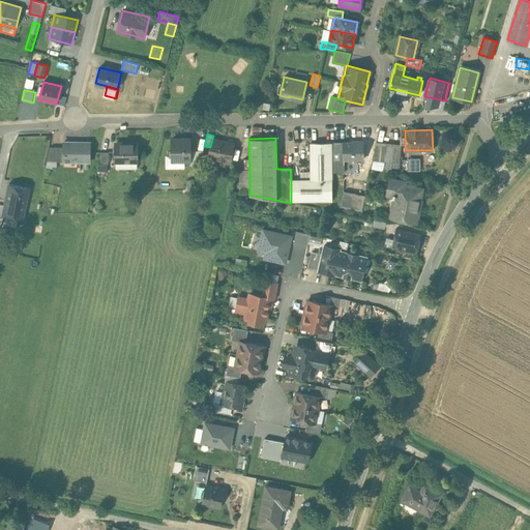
[(189,139),(172,139),(172,149),(168,151),(168,156),(172,158),(180,158),(183,160),(190,160),(189,139)]
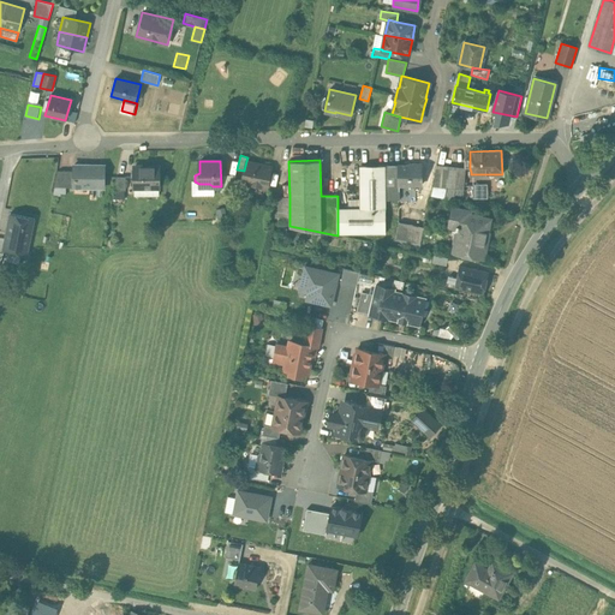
[(270,167),(246,161),(244,171),(242,183),(267,189),(270,167)]
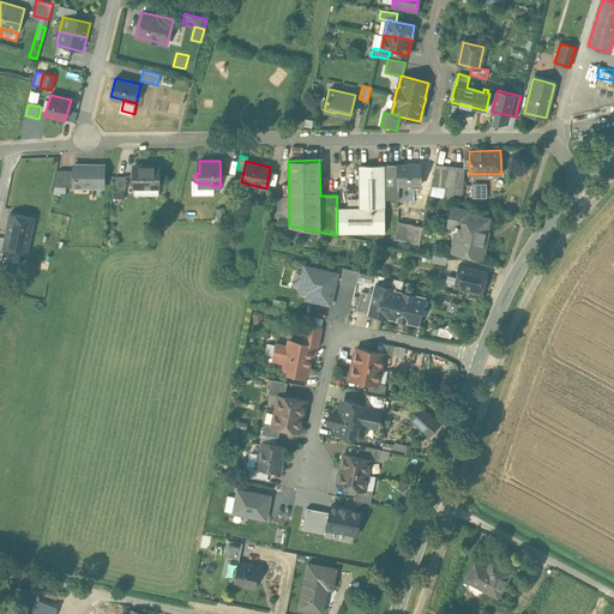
[(420,163),(409,164),(409,166),(398,166),(398,186),(420,185),(420,163)]
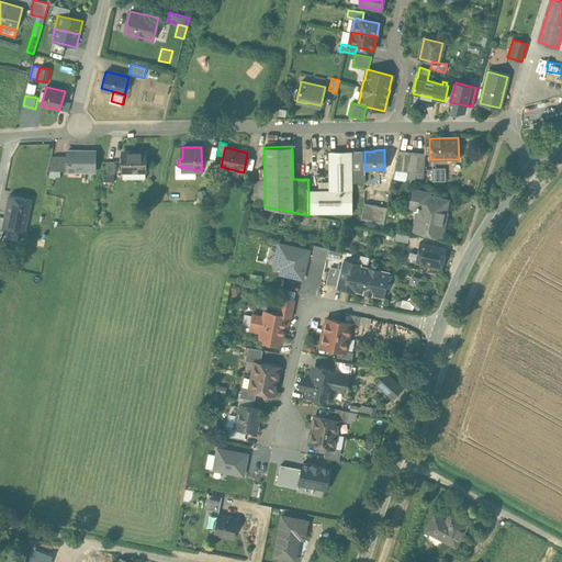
[(96,150),(68,150),(68,156),(67,171),(94,171),(96,150)]
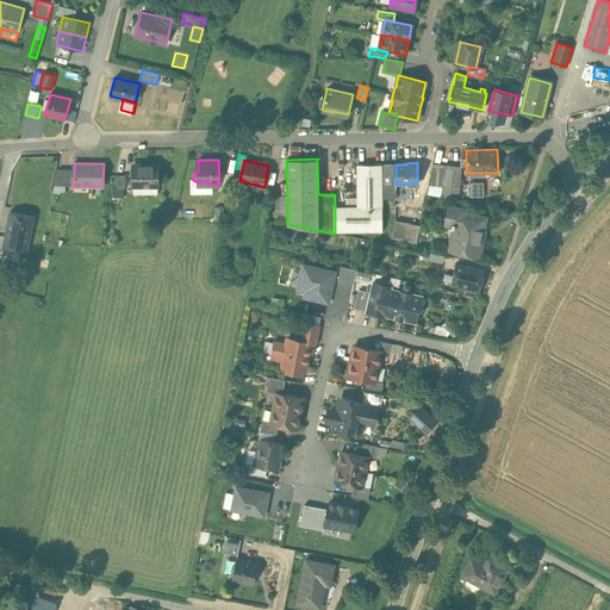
[(453,166),(433,163),(427,194),(450,199),(450,193),(460,194),(460,184),(452,182),(453,166)]
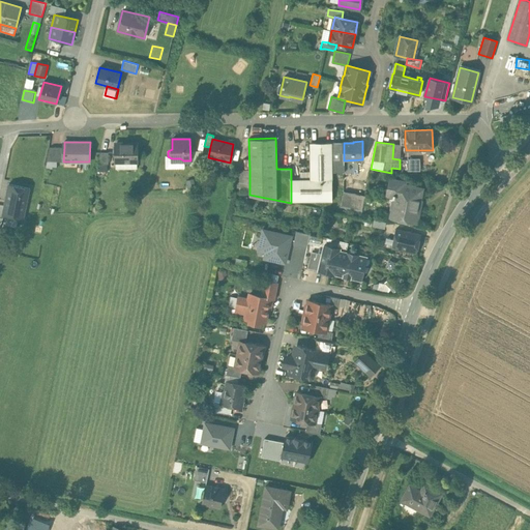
[(137,143),(115,143),(115,162),(137,162),(137,143)]
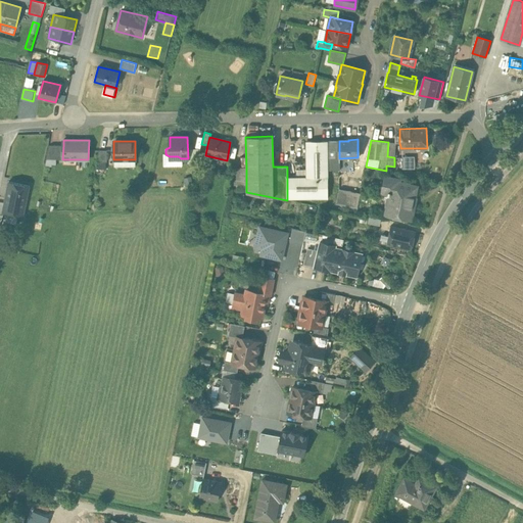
[(296,177),(287,177),(287,198),(328,198),(328,170),(339,170),(339,158),(339,141),(306,141),(306,170),(306,177),(296,177)]
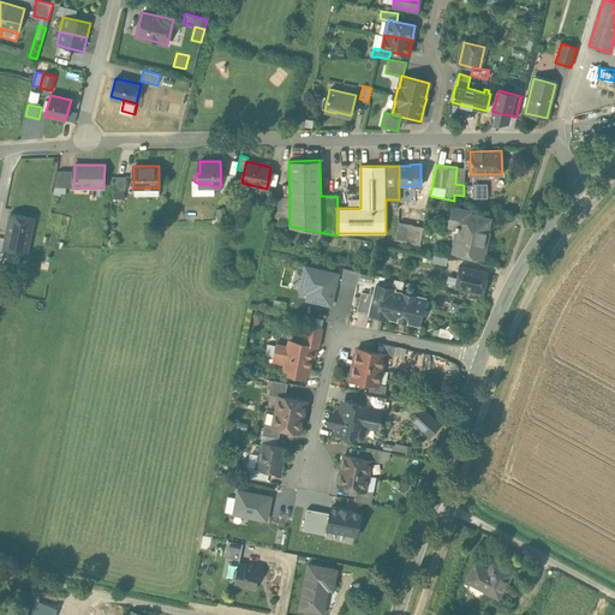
[(470,168),(457,167),(455,184),(464,185),(465,168),(470,168)]
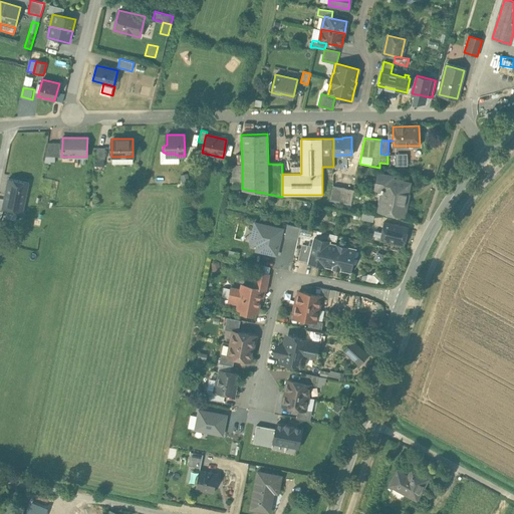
[(61,157),(62,143),(49,143),(46,157),(55,157),(61,157)]
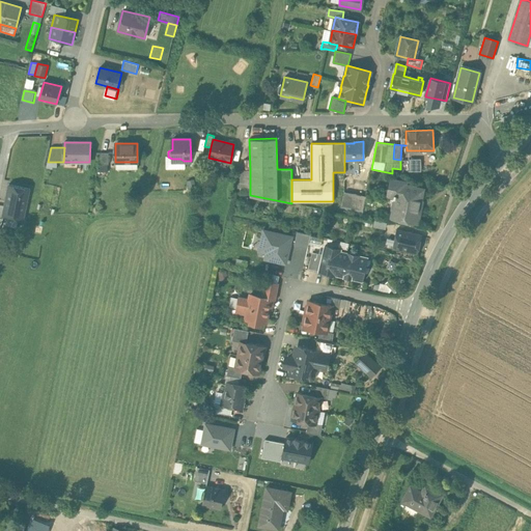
[(109,152),(101,152),(98,164),(108,164),(109,164),(109,152)]
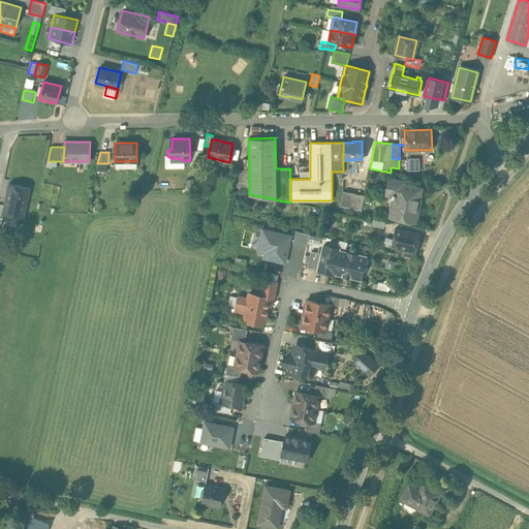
[(422,161),(413,161),(412,168),(421,169),(422,161)]
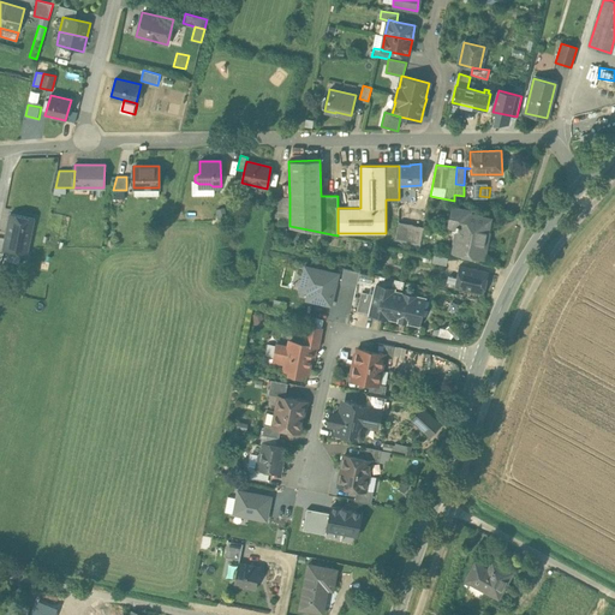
[(290,226),(290,197),(278,197),(278,224),(290,226)]
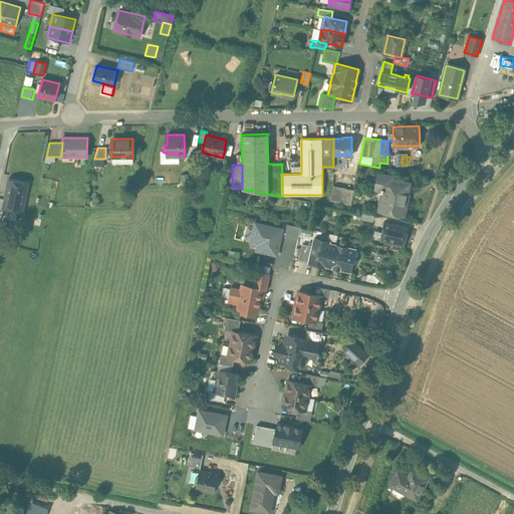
[(393,177),(379,174),(376,189),(380,190),(380,192),(382,192),(379,209),(389,211),(389,212),(405,216),(407,203),(406,202),(409,183),(392,180),(393,177)]
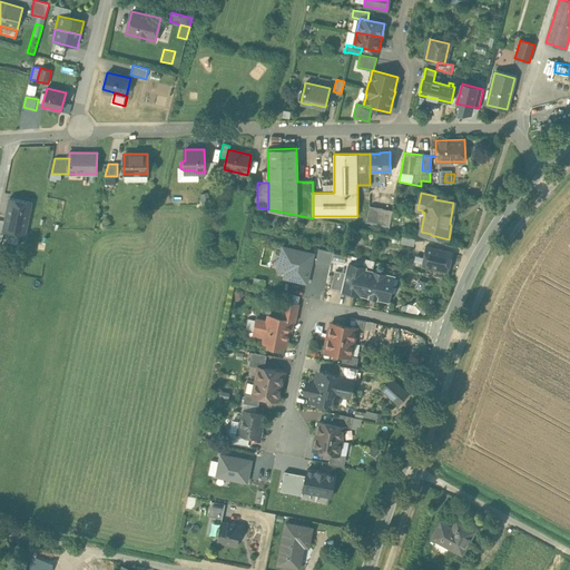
[(32,203),(9,197),(5,222),(2,232),(2,233),(3,233),(3,232),(25,236),(32,203)]
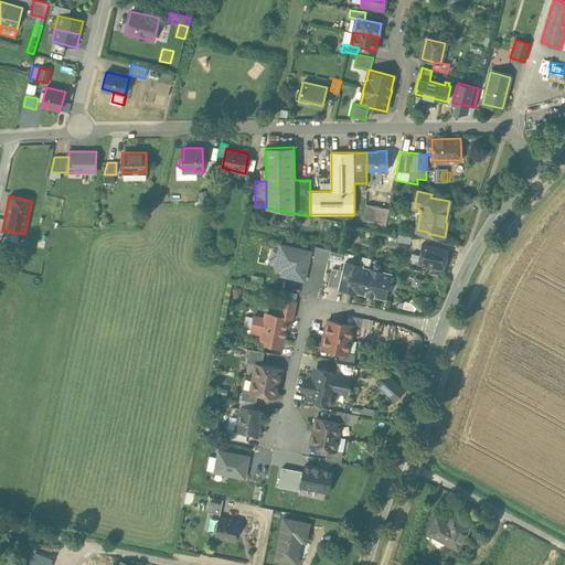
[(366,204),(359,203),(355,219),(363,220),(366,204)]
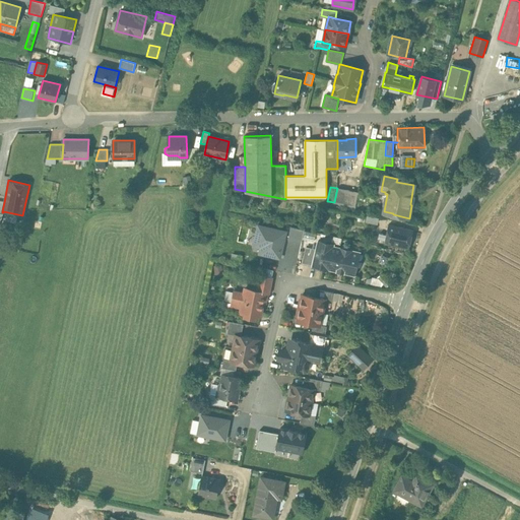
[(358,192),(337,188),(334,202),(354,207),(358,192)]
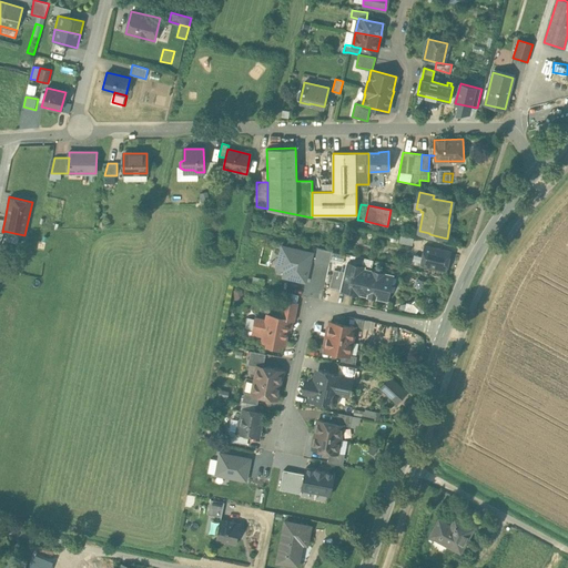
[(413,239),(402,236),(401,244),(412,246),(413,239)]
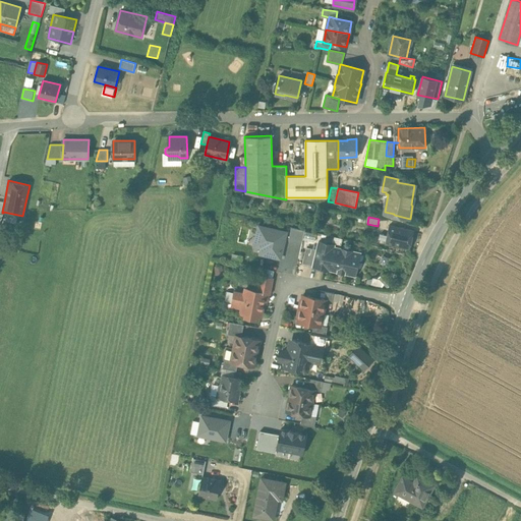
[(413,230),(389,225),(387,236),(386,241),(385,243),(409,249),(413,230)]
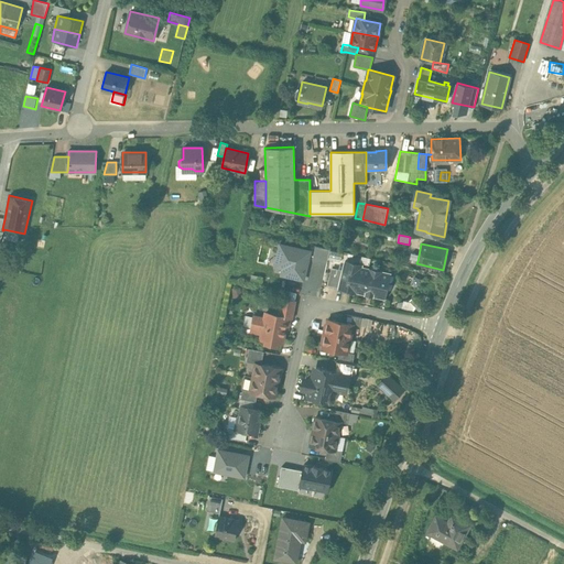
[(310,251),(280,245),(278,258),(285,260),(281,274),(303,279),(307,262),(305,262),(306,259),(307,259),(310,251)]
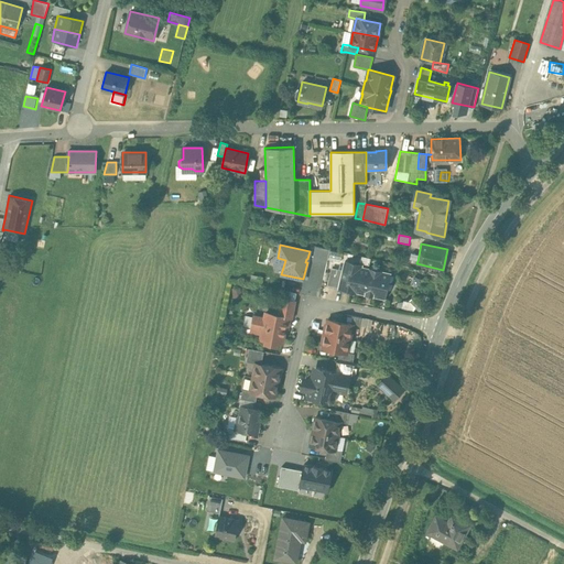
[(389,274),(360,268),(361,266),(345,261),(343,270),(342,277),(340,284),(355,288),(354,291),(356,292),(356,291),(366,293),(366,294),(372,295),(384,297),(389,274)]
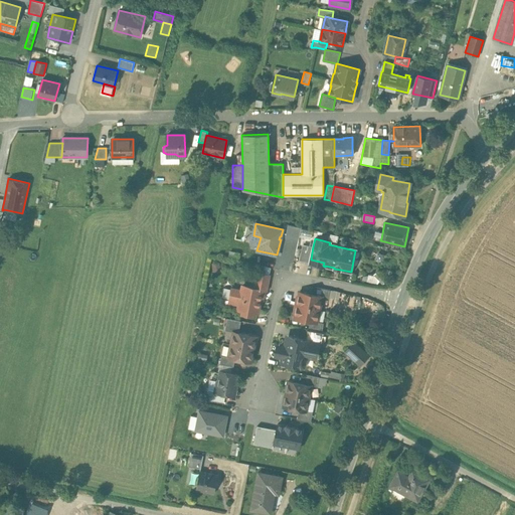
[(312,252),(302,250),(300,260),(310,262),(311,260),(312,252)]
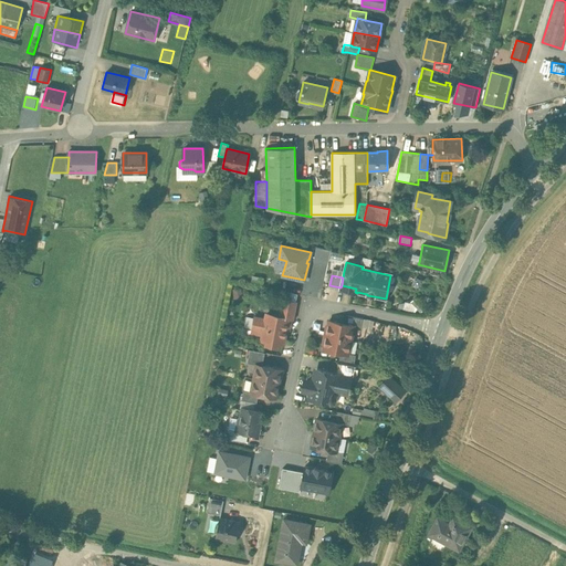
[(296,302),(282,300),(279,315),(279,316),(289,318),(293,318),(296,302)]
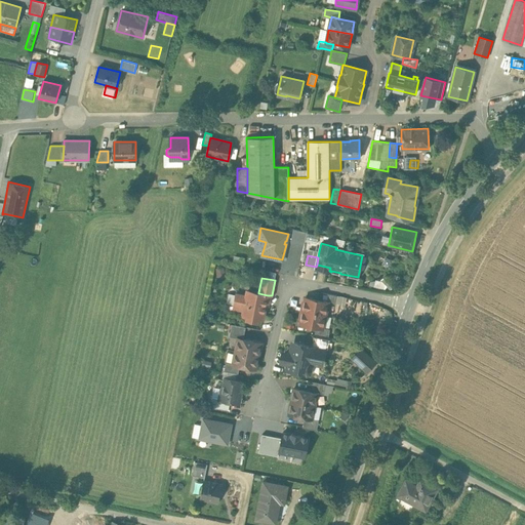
[(258,292),(247,290),(246,296),(237,294),(235,306),(244,307),(244,308),(243,315),(263,319),(268,295),(258,293),(258,292)]
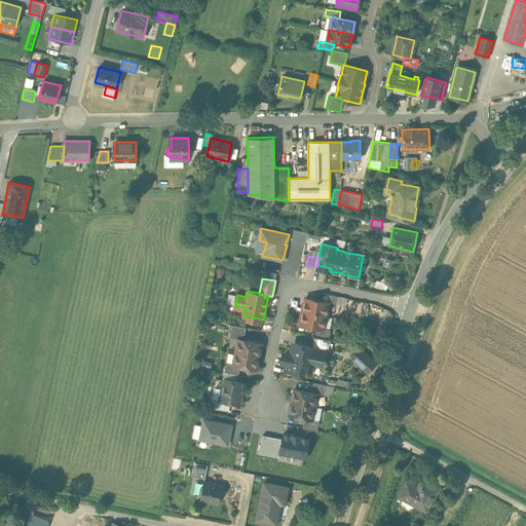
[(337,296),(324,293),(322,301),(329,302),(329,303),(336,304),(337,296)]
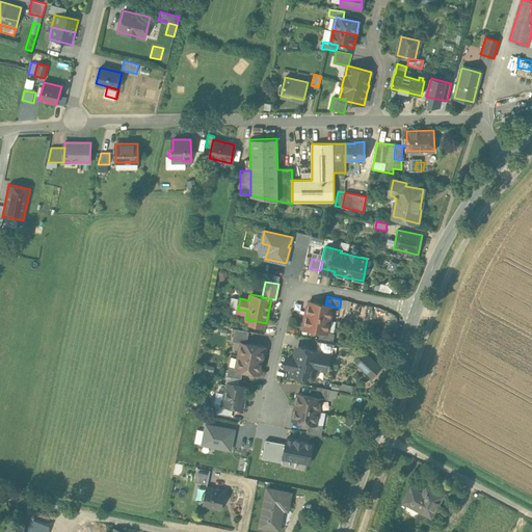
[(325,304),(309,301),(307,315),(329,319),(333,307),(333,306),(325,304)]
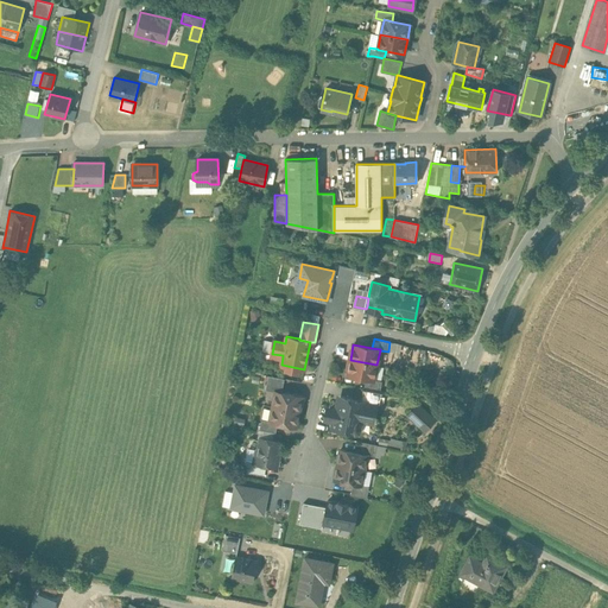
[(377,365),(350,360),(347,374),(366,379),(374,380),(374,379),(377,365)]
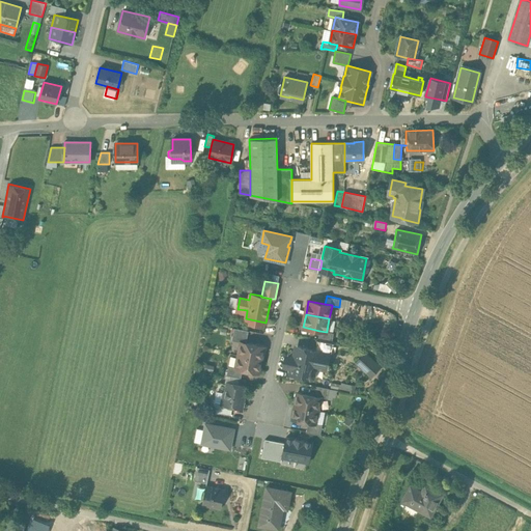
[(248,331),(234,328),(231,340),(241,342),(241,341),(246,342),(248,331)]
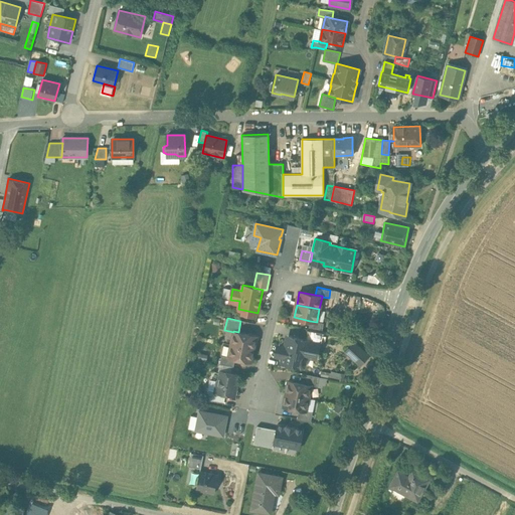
[(324,323),(317,321),(317,322),(310,321),(308,328),(322,331),(324,323)]
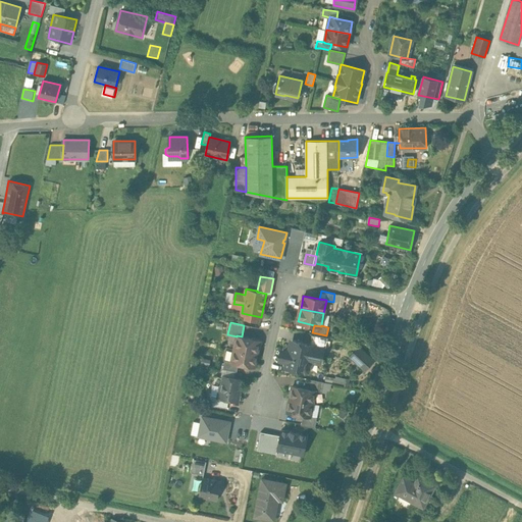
[(312,332),(311,332),(309,344),(323,347),(323,348),(326,349),(329,336),(326,335),(312,332)]
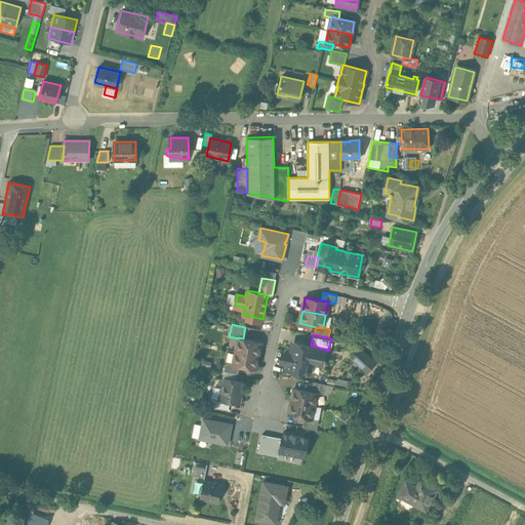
[(243,338),(238,337),(238,338),(235,351),(258,356),(260,342),(243,338)]
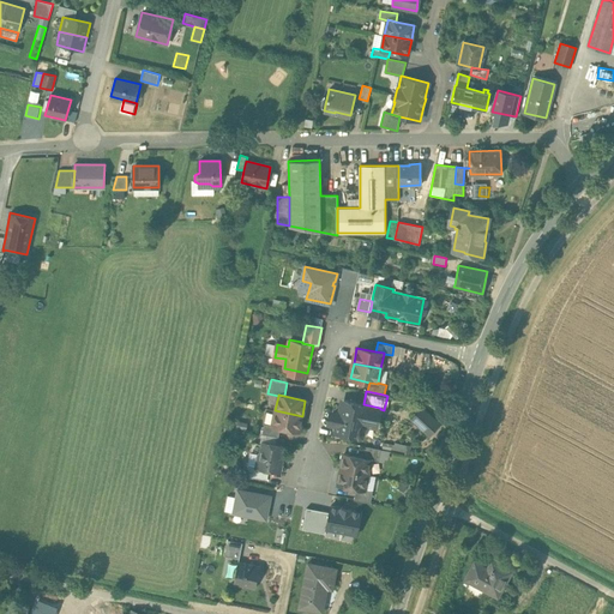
[(363,404),(345,401),(341,404),(338,416),(331,415),(330,416),(329,421),(330,422),(337,423),(335,431),(344,433),(345,435),(351,437),(354,435),(355,435),(359,438),(362,435),(365,432),(363,428),(365,423),(367,422),(377,425),(380,409),(380,408),(363,404)]
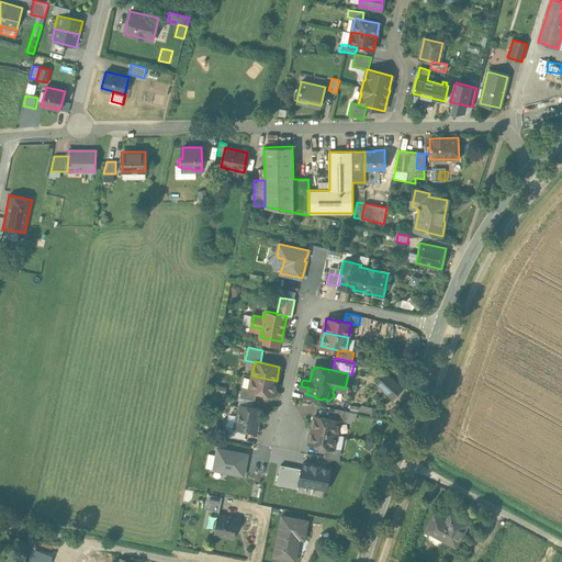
[(386,374),(378,384),(392,397),(401,388),(386,374)]
